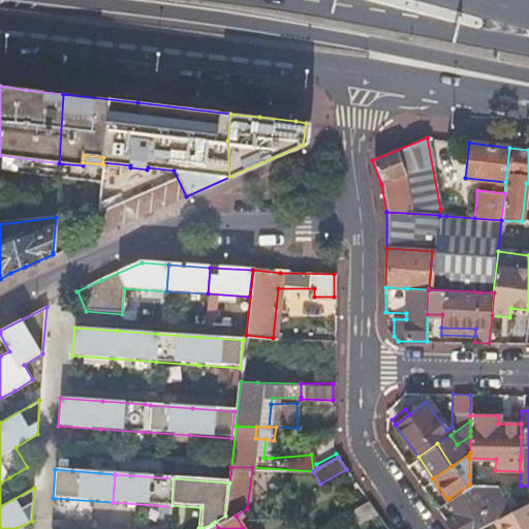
[(445,522),(449,528),(475,528),(494,520),(500,517),(491,499),(491,485),(469,485),(449,498),(452,503),(458,516),(445,522)]
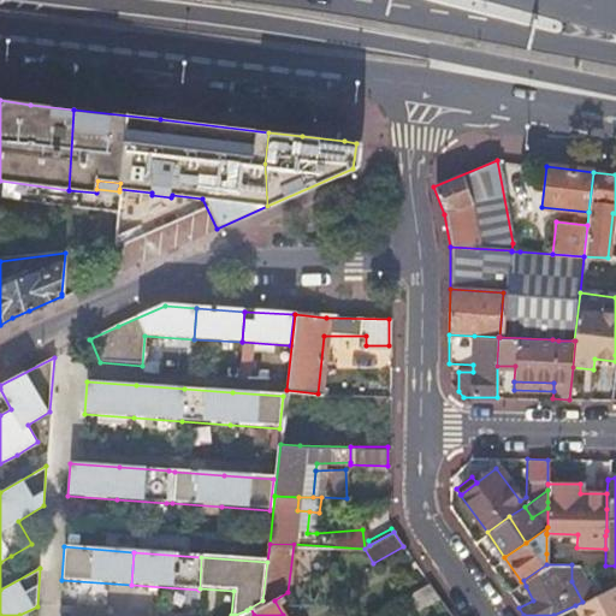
[(427,581),(395,600),(403,615),(437,596),(427,581)]
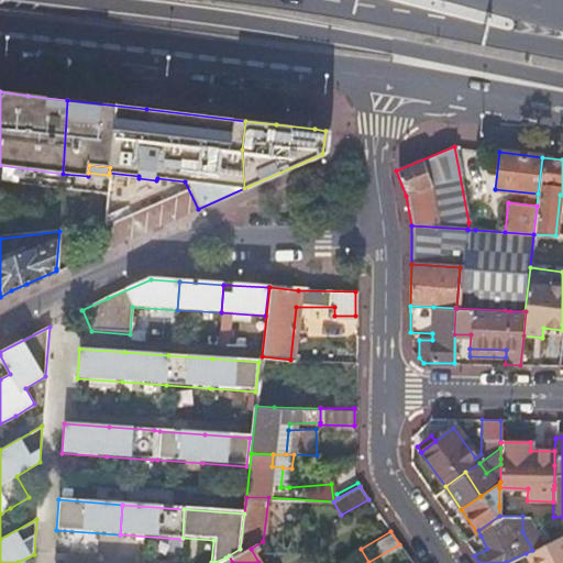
[(532,550),(526,553),(530,562),(562,562),(562,534),(562,533),(532,550)]
